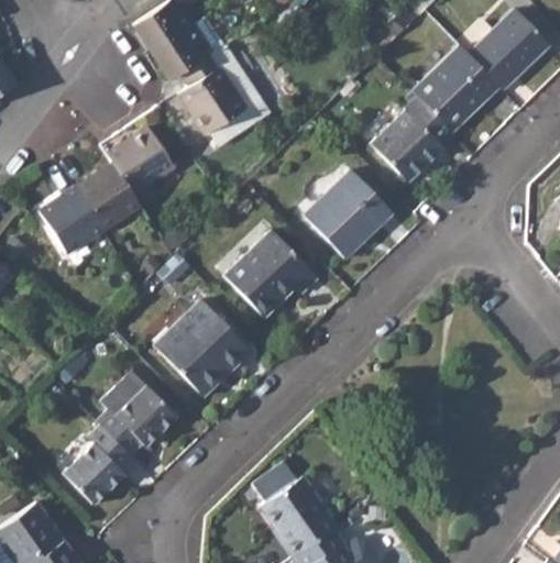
[(177,0),(168,0),(134,22),(152,50),(193,23),(177,0)]
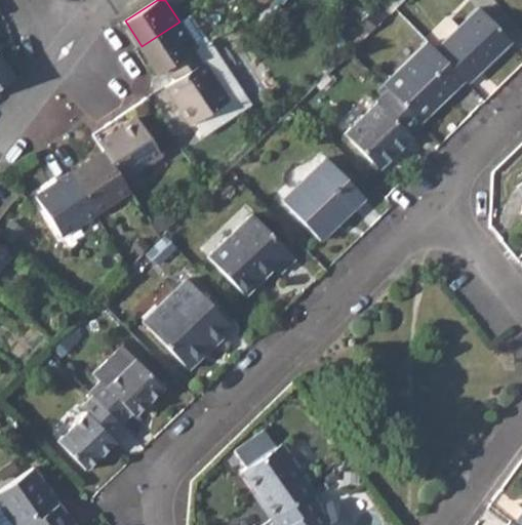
[(255,0),(252,2),(257,9),(271,0),(255,0)]
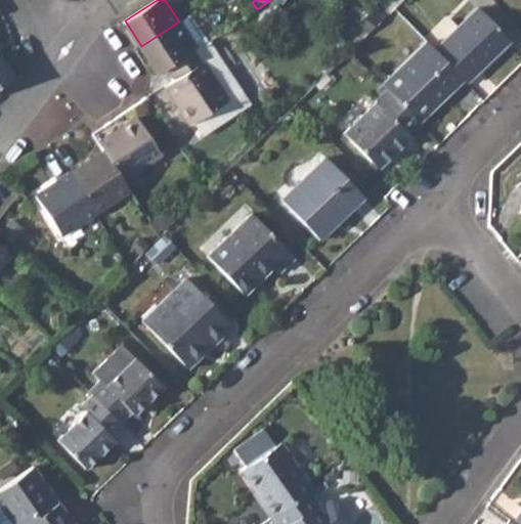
[(480,6),(436,49),(465,79),(469,82),(512,40),(480,6)]
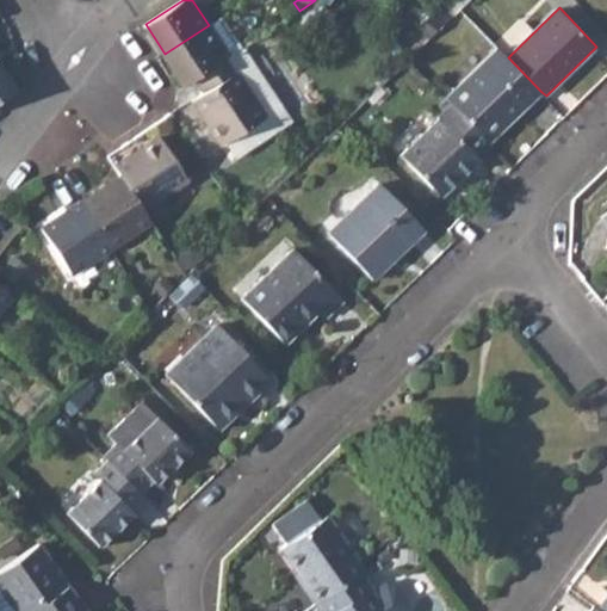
[(427,19),(441,30),(451,22),(437,10),(427,19)]
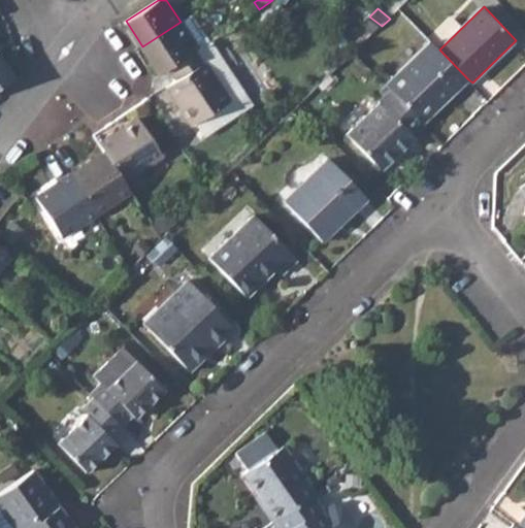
[(181,22),(198,48),(210,40),(194,14),(181,22)]
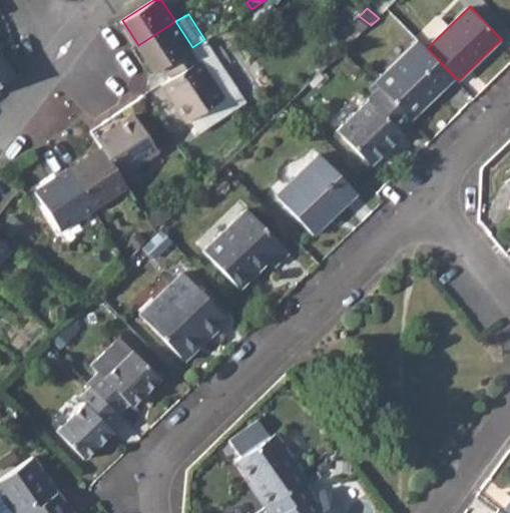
[(351,24),(363,32),(371,25),(359,16),(351,24)]
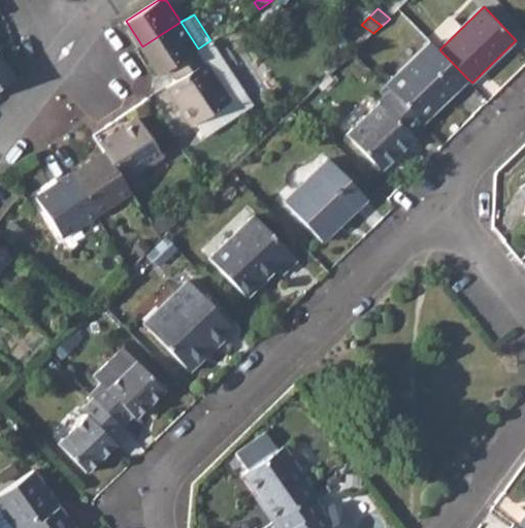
[(225,31),(235,47),(253,36),(242,19),(225,31)]
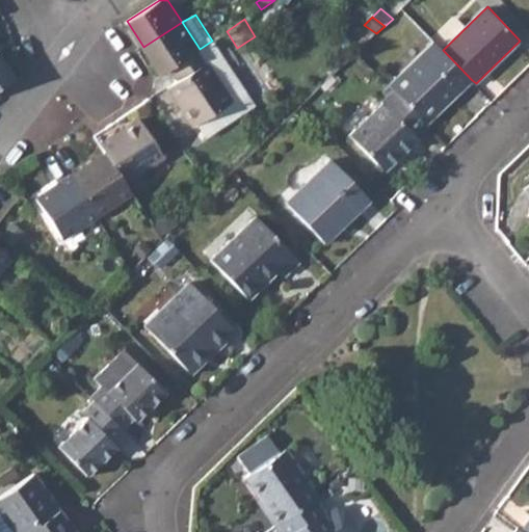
[(182,22),(143,47),(161,74),(172,67),(200,49),(182,22)]
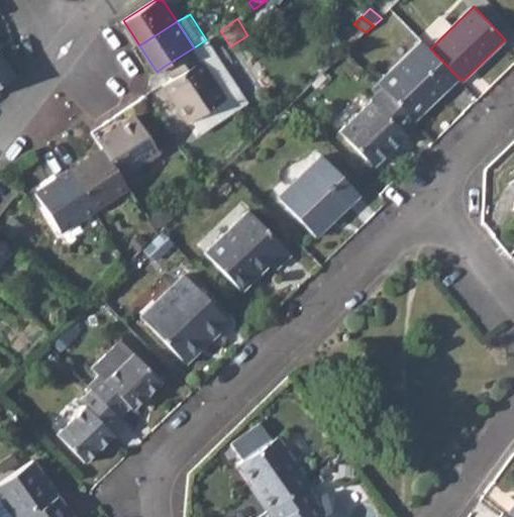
[(206,39),(194,47),(202,61),(215,53),(206,39)]
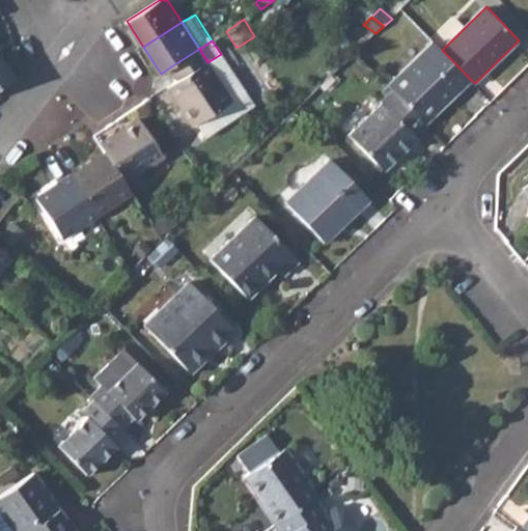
[(435,42),(390,84),(394,89),(426,123),(471,80),(442,50),(435,42)]
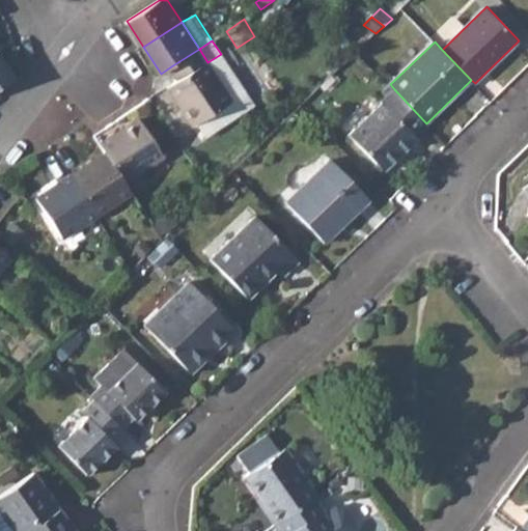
[(207,62),(199,49),(171,66),(179,80),(169,86),(194,126),(197,123),(219,109),(227,122),(254,106),(221,54),(207,62)]
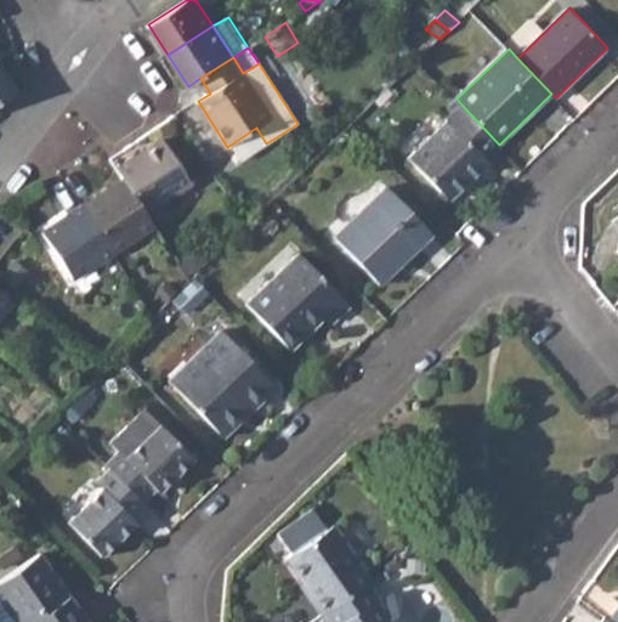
[(0,103),(18,92),(0,64),(0,103)]
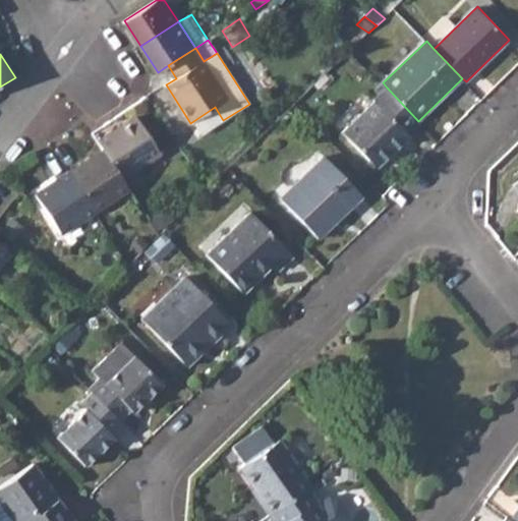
[(378,101),(345,132),(379,167),(411,135),(407,131),(418,121),(387,88),(375,99),(378,101)]
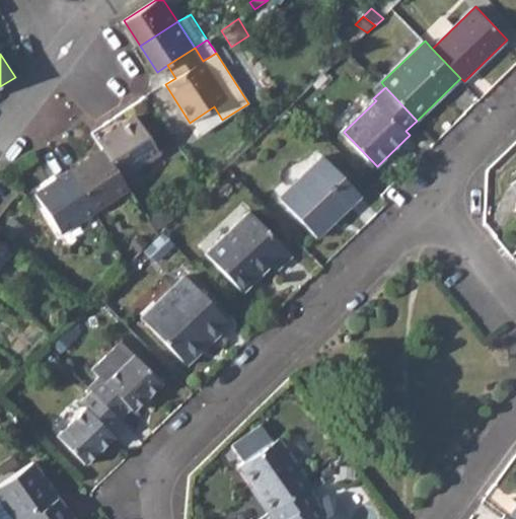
[(201,134),(222,120),(214,106),(193,121),(201,134)]
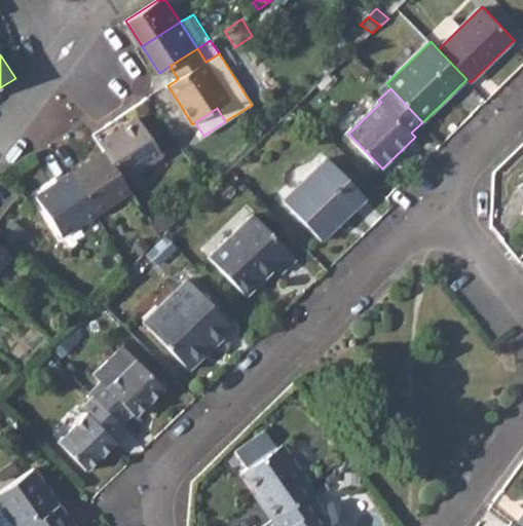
[(139,117),(100,142),(106,150),(124,180),(163,155),(139,117)]
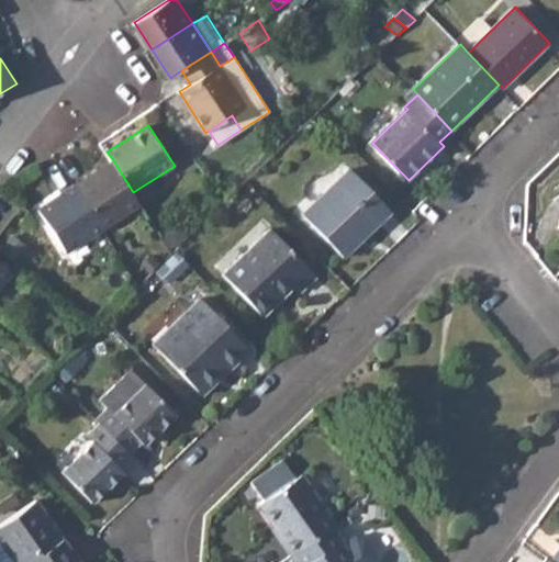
[(113,160),(76,186),(103,227),(141,203),(133,192),(113,160)]
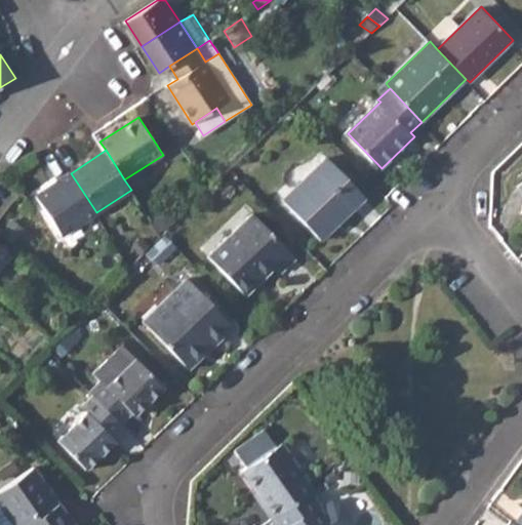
[(328,157),(283,200),(322,240),(366,197),(328,157)]
